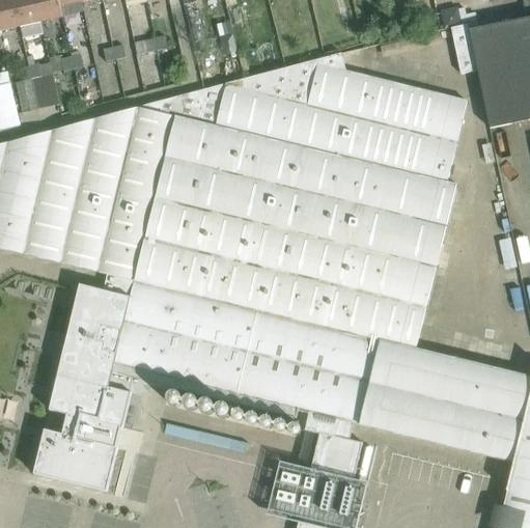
[(0,0),(0,28),(18,24),(12,0),(0,0)]
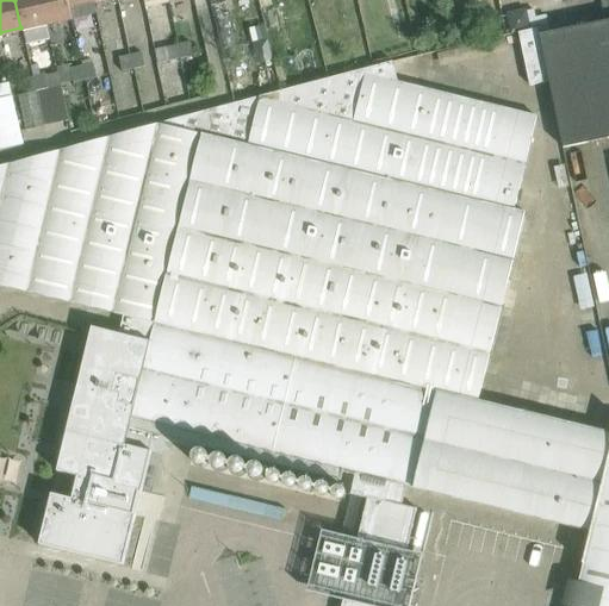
[(14,0),(20,27),(45,23),(39,0),(14,0)]
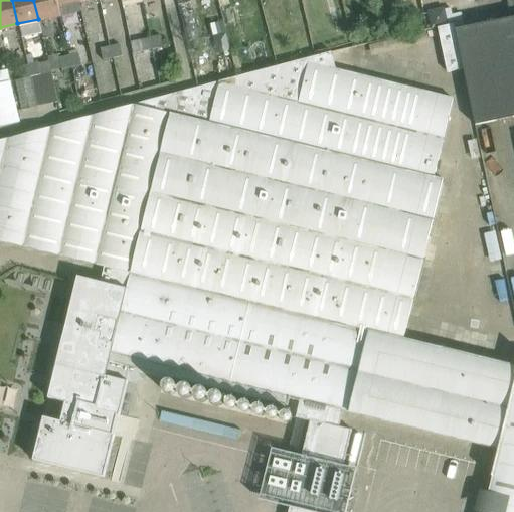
[(33,0),(38,19),(60,14),(58,5),(57,5),(56,0),(33,0)]
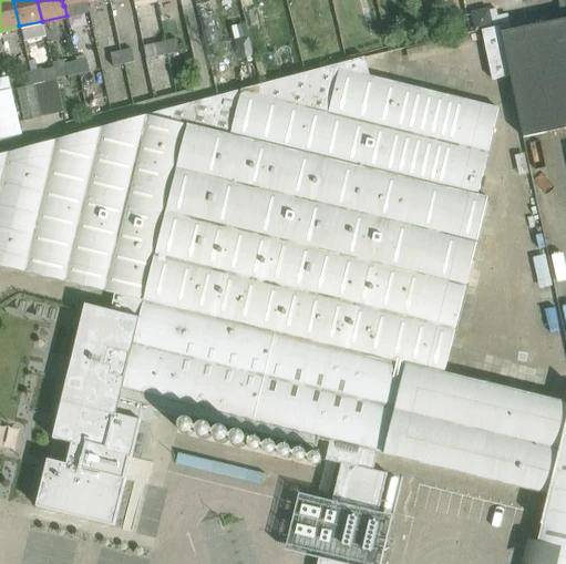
[(565,16),(565,0),(556,0),(561,17),(565,16)]
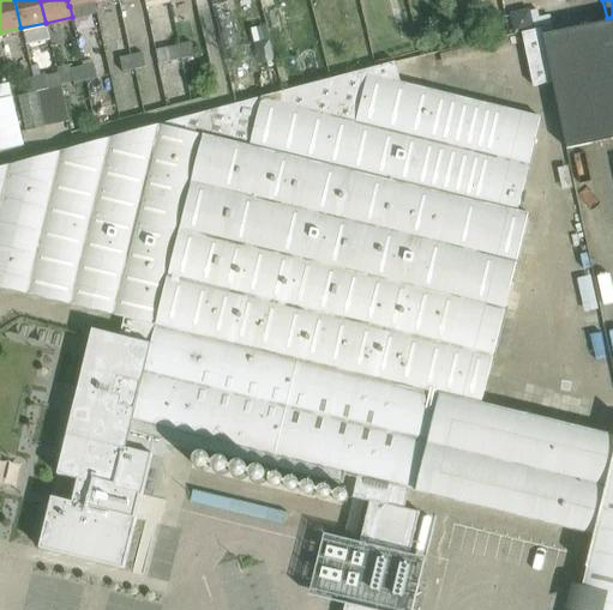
[(612,17),(607,18),(542,32),(566,146),(589,142),(612,136),(612,17)]
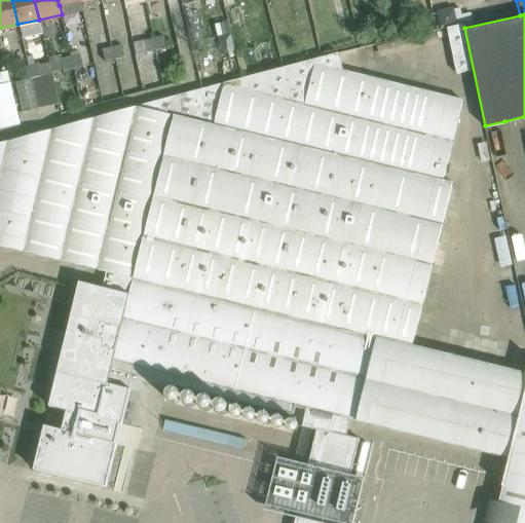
[(446,26),(455,71),(472,68),(462,22),(446,26)]
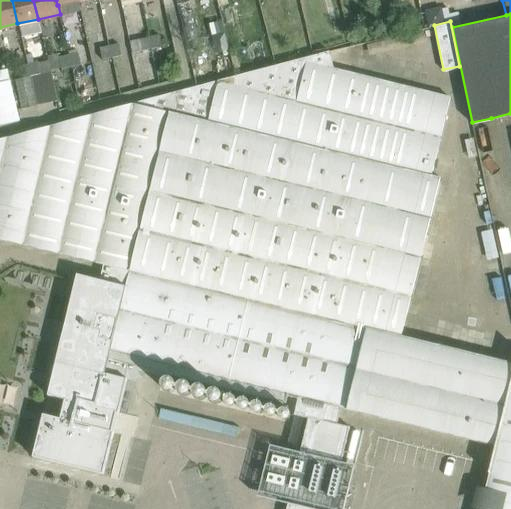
[(159,32),(149,34),(152,46),(161,44),(159,32)]
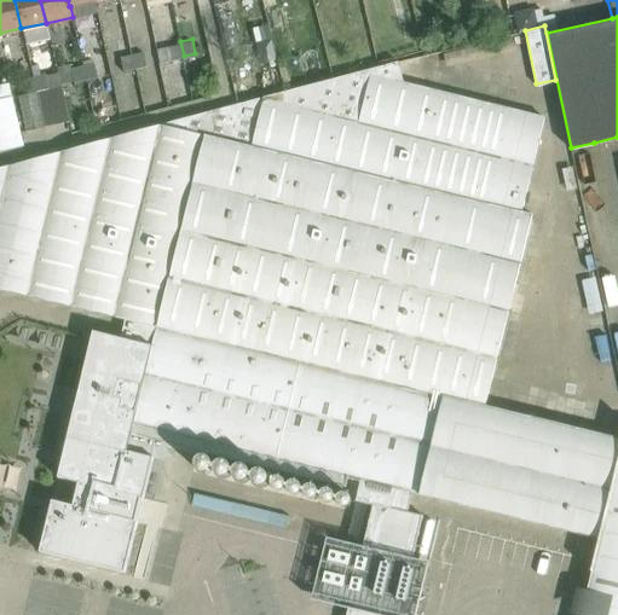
[(184,56),(180,41),(168,44),(172,59),(184,56)]
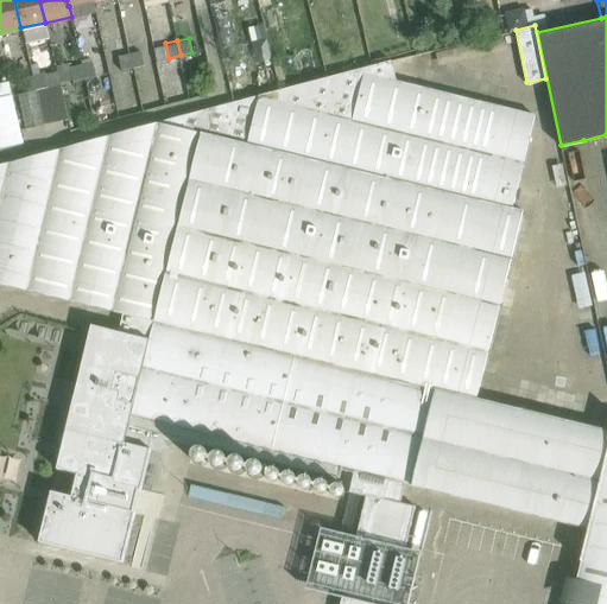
[(140,51),(130,53),(132,65),(143,63),(140,51)]
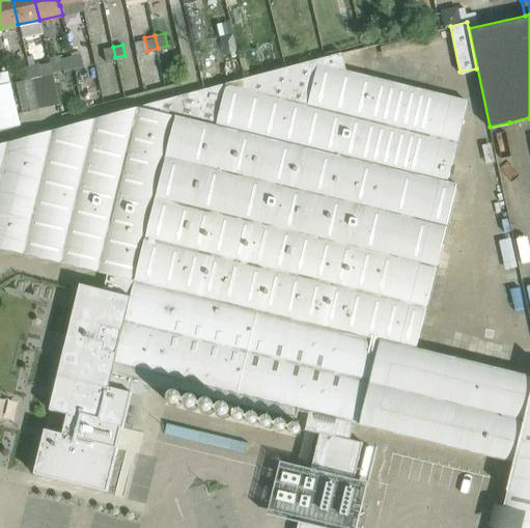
[(115,57),(113,47),(102,49),(105,60),(115,57)]
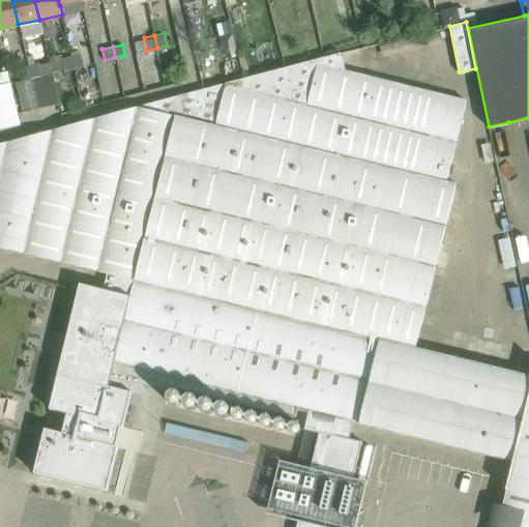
[(0,245),(56,259),(106,271),(103,288),(79,282),(48,407),(66,411),(61,431),(43,427),(32,471),(106,489),(130,389),(128,389),(131,376),(131,375),(295,415),(296,407),(307,410),(303,428),(318,431),(309,468),(307,475),(284,469),(274,505),(298,511),(296,522),(294,526),(340,526),(352,478),(361,440),(348,437),(352,419),(511,459),(505,488),(506,488),(497,526),(528,526),(528,373),(414,346),(454,182),(449,180),(465,99),(366,75),(345,69),(340,51),(138,106),(0,142),(0,245)]
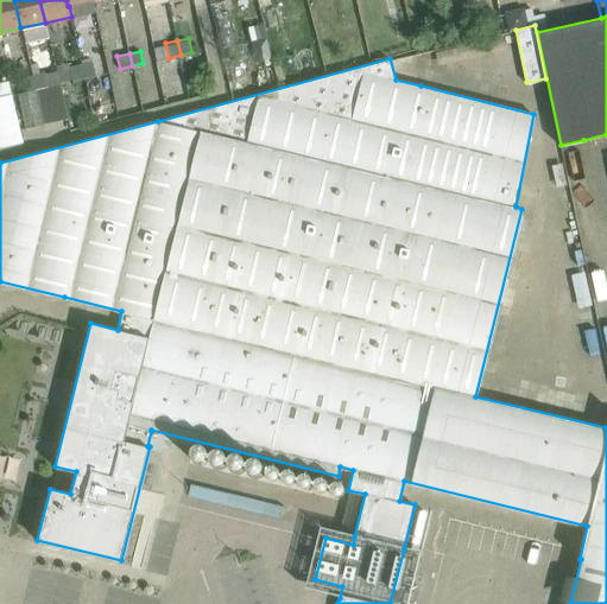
[(92,62),(81,64),(83,76),(94,74),(92,62)]
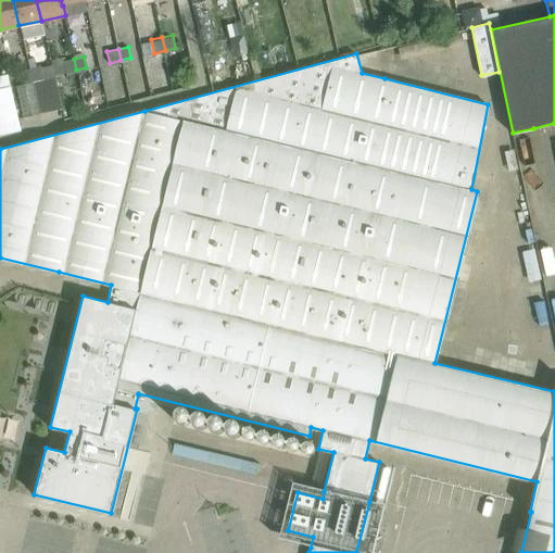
[(76,70),(74,59),(63,61),(65,73),(76,70)]
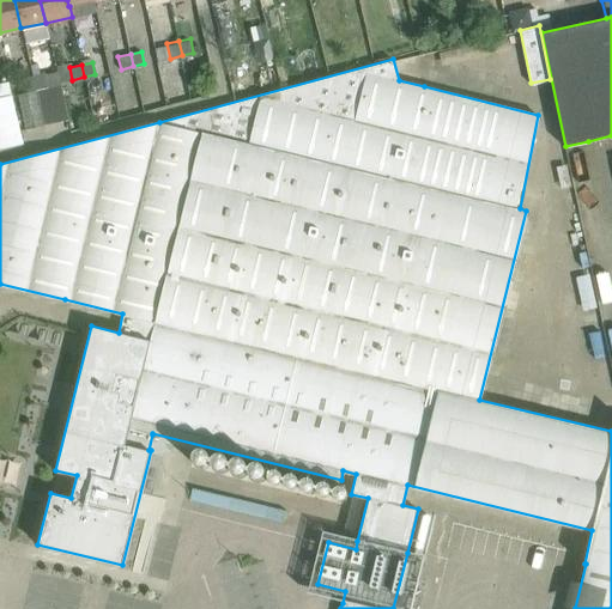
[(31,75),(42,123),(66,119),(59,83),(47,85),(44,72),(31,75)]
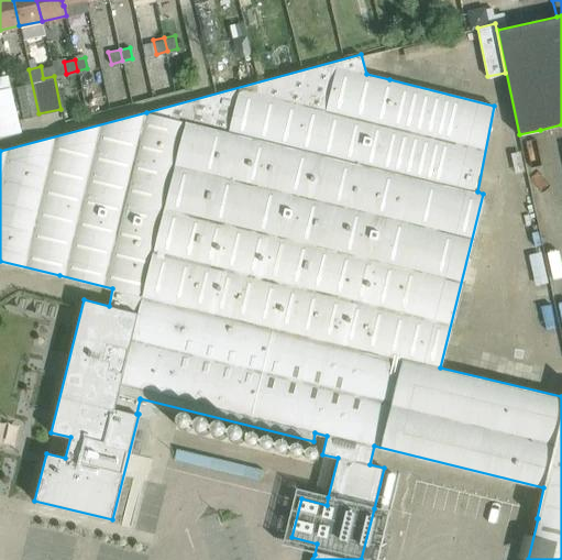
[(39,113),(29,69),(19,72),(22,84),(15,85),(22,117),(39,113)]
